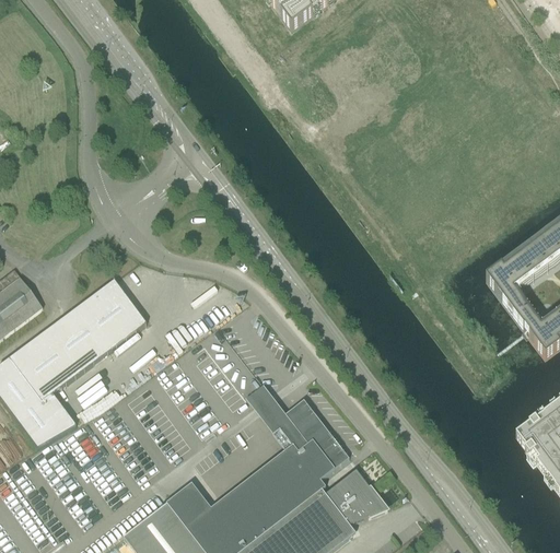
[(269,0),(291,30),(330,0),(269,0)]
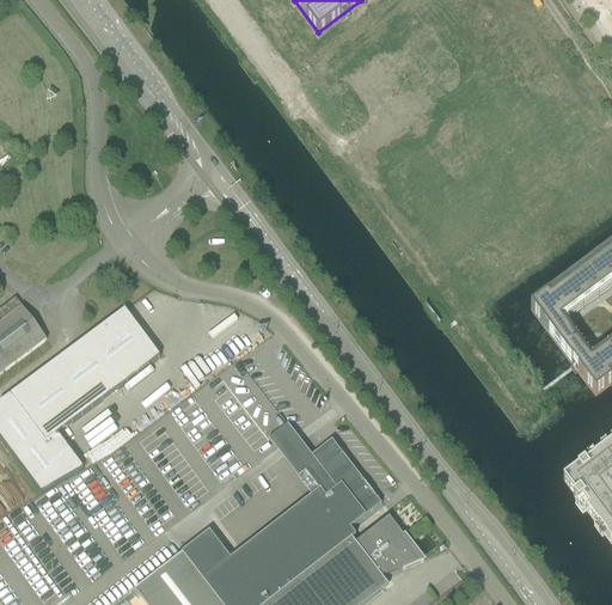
[(611,242),(531,304),(571,360),(573,359),(577,366),(577,367),(595,391),(611,377),(611,242)]
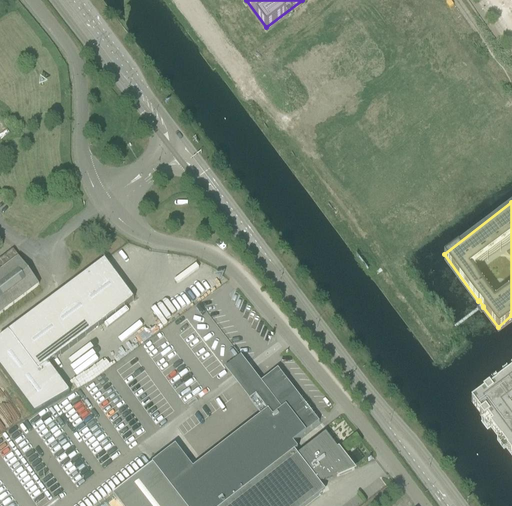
[(0,254),(0,309),(39,280),(12,245),(0,254)]
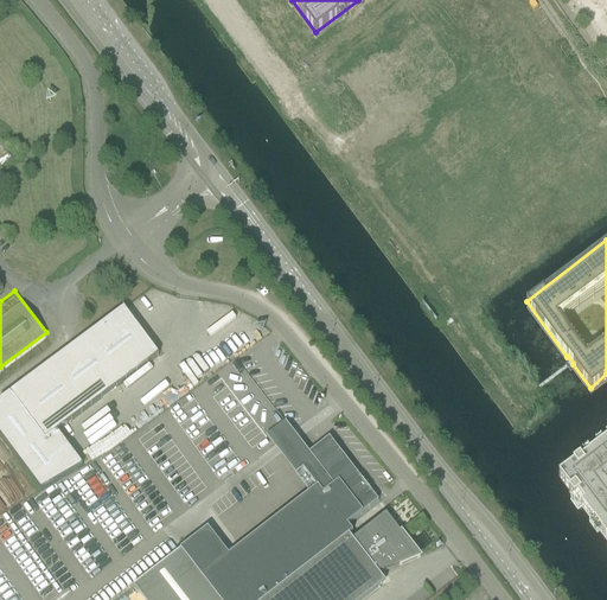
[(0,394),(0,429),(40,484),(82,460),(57,426),(159,350),(123,302),(0,394)]
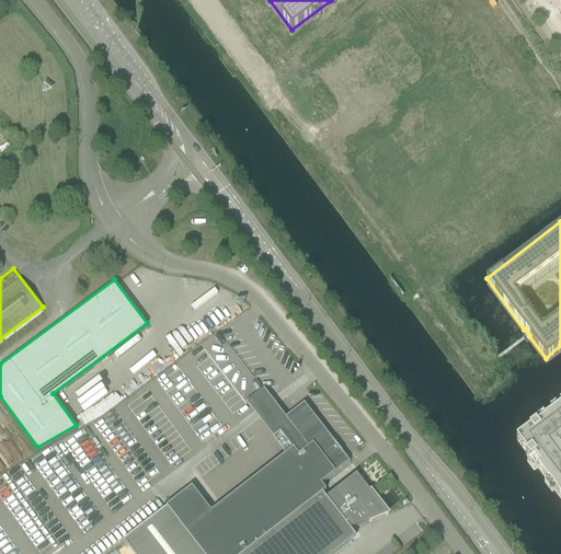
[(230,298),(219,306),(226,315),(237,309),(230,298)]
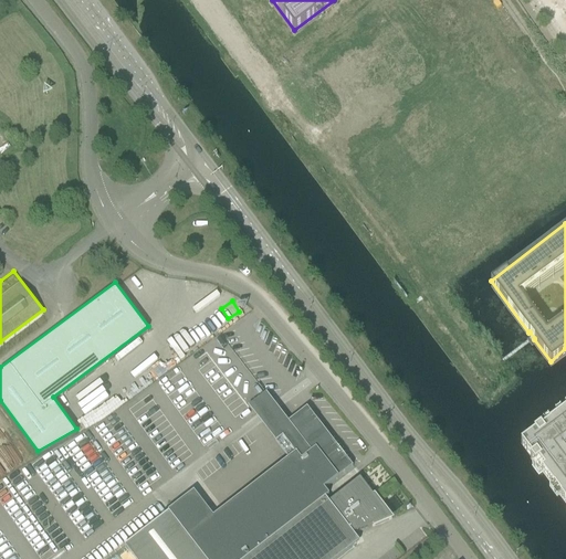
[(534,428),(521,438),(531,451),(530,452),(534,459),(538,455),(544,463),(541,465),(565,497),(565,403),(541,422),(540,421),(534,426),(534,428)]
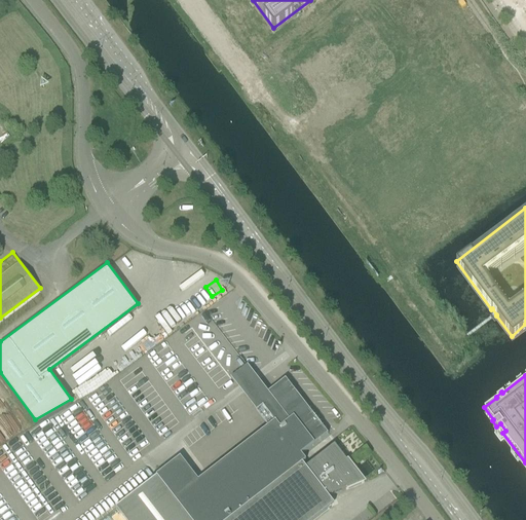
[(193,519),(222,519),(305,456),(301,450),(327,430),(306,403),(303,405),(285,380),(260,400),(274,417),(197,477),(180,453),(155,472),(156,473),(158,471),(193,519)]
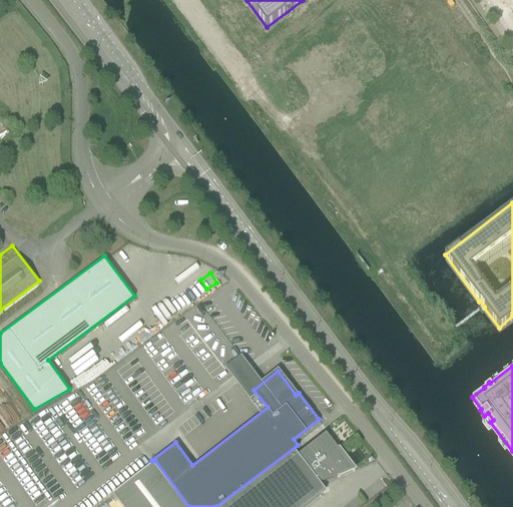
[(298,445),(216,506),(188,506),(154,459),(152,461),(112,491),(124,506),(300,506),(323,490),(319,480),(337,472),(337,473),(355,465),(343,451),(341,452),(337,446),(338,445),(326,430),(298,451),(295,448),(298,445)]
